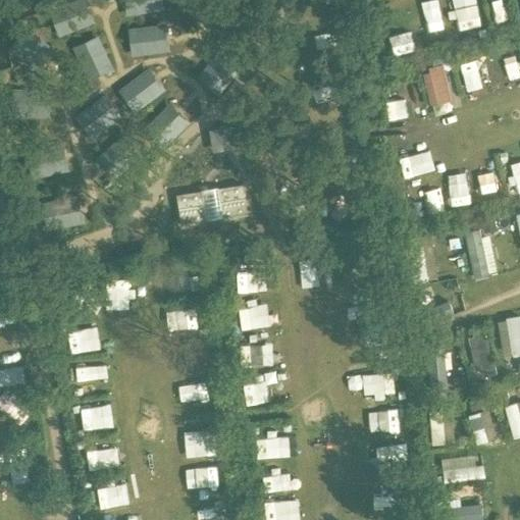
[(162,0),(150,0),(130,1),(131,13),(163,12),(162,0)]
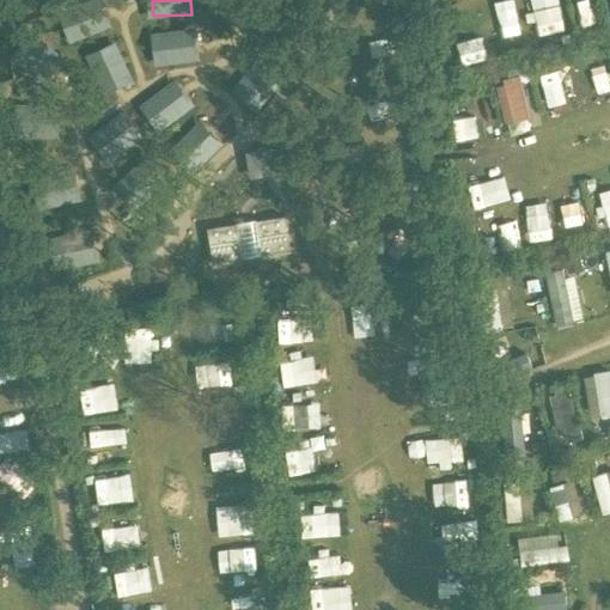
[(250,68),(232,92),(249,104),(266,79),(250,68)]
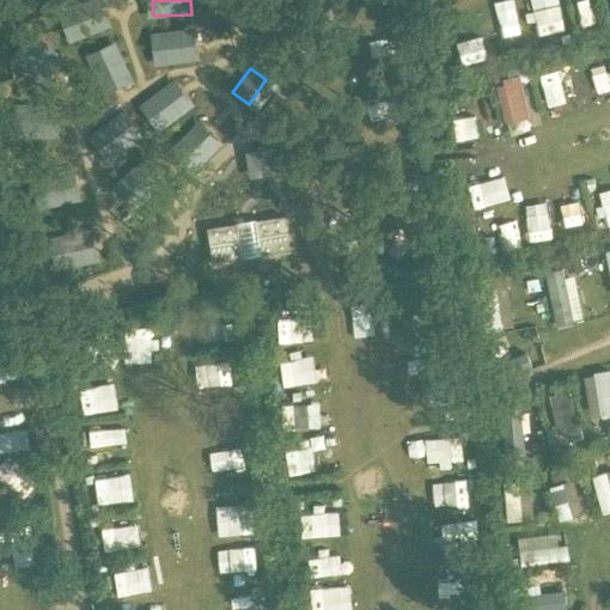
[(506,84),(502,72),(490,75),(494,87),(506,84)]
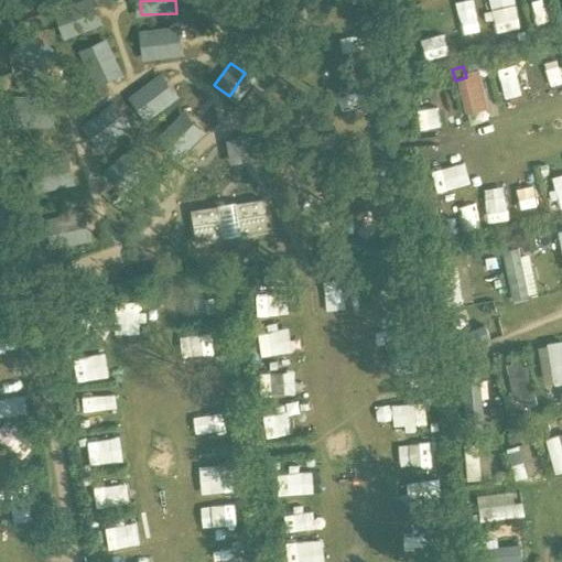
[(101,152),(136,128),(117,103),(83,127),(101,152)]
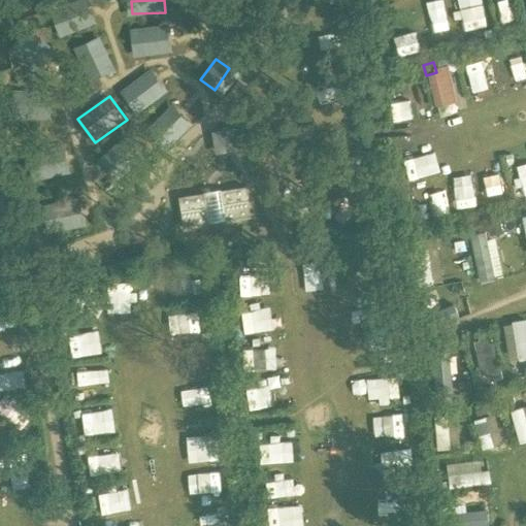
[(484,182),(489,199),(505,194),(500,175),(484,182)]
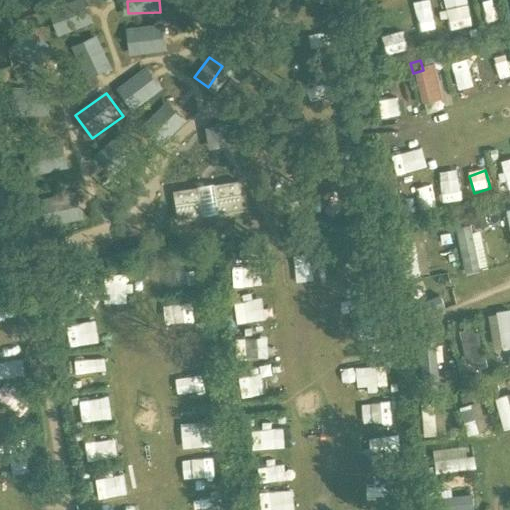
[(172,191),(176,220),(240,213),(237,184),(213,187),(213,190),(197,192),(197,189),(172,191)]
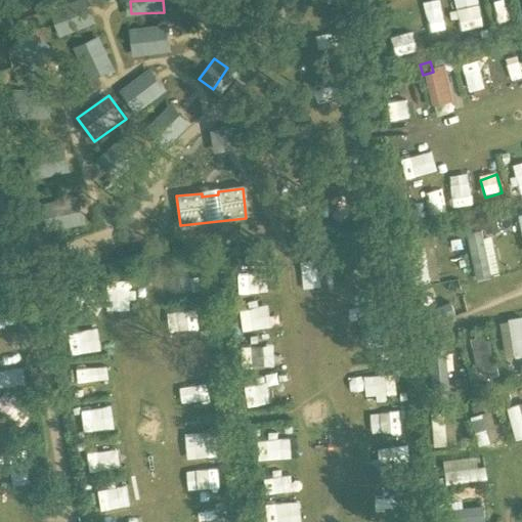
[(477,279),(498,275),(490,229),(468,233),(477,279)]
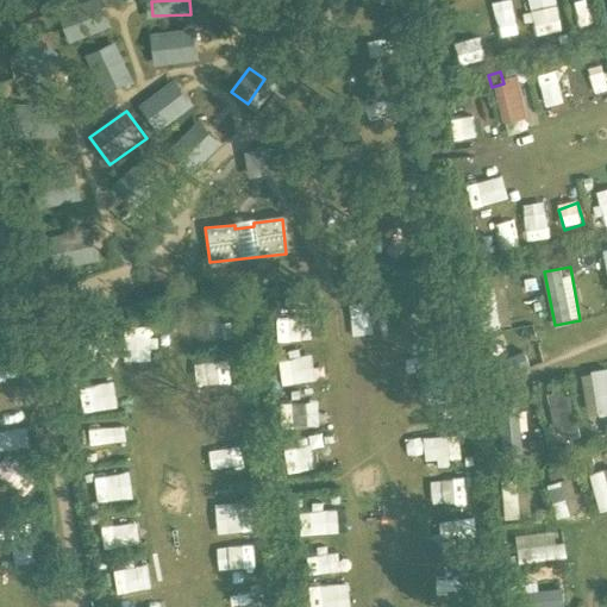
[(304,360),(281,361),(282,385),(305,383),(304,360)]
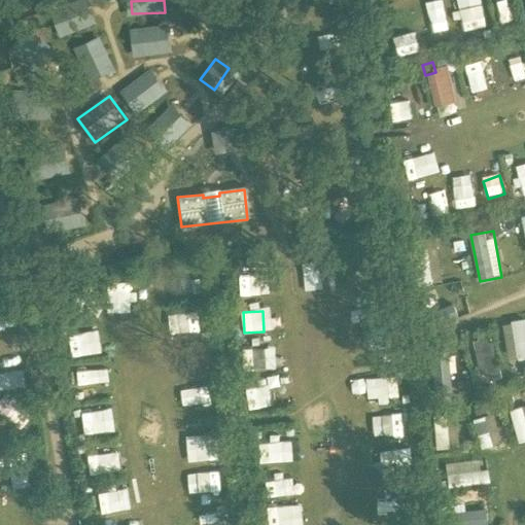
[(508,360),(524,357),(524,321),(502,324),(508,360)]
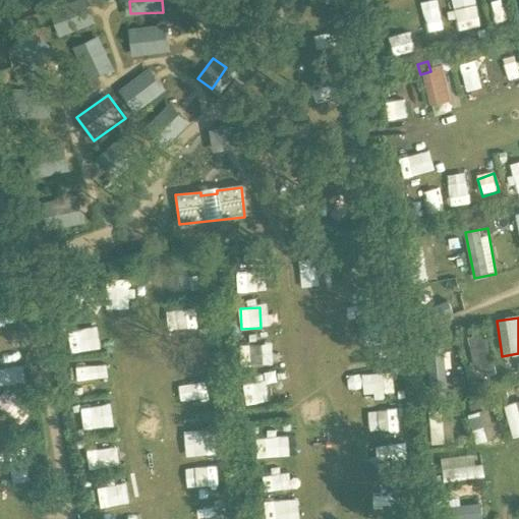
[(370,375),(371,394),(394,393),(393,373),(370,375)]
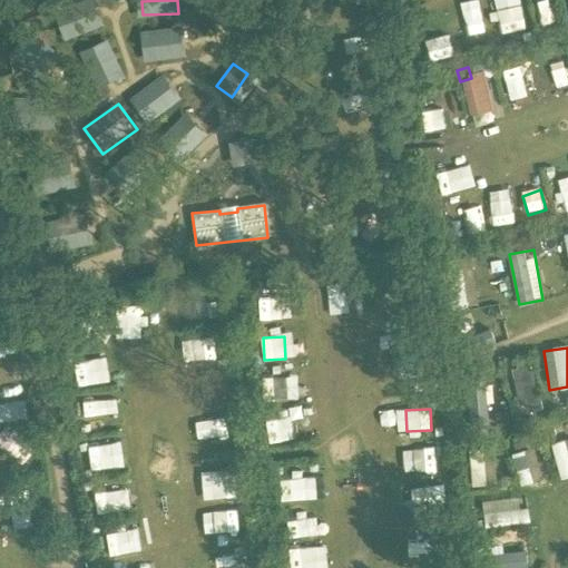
[(228,420),(205,420),(205,439),(228,439),(228,420)]
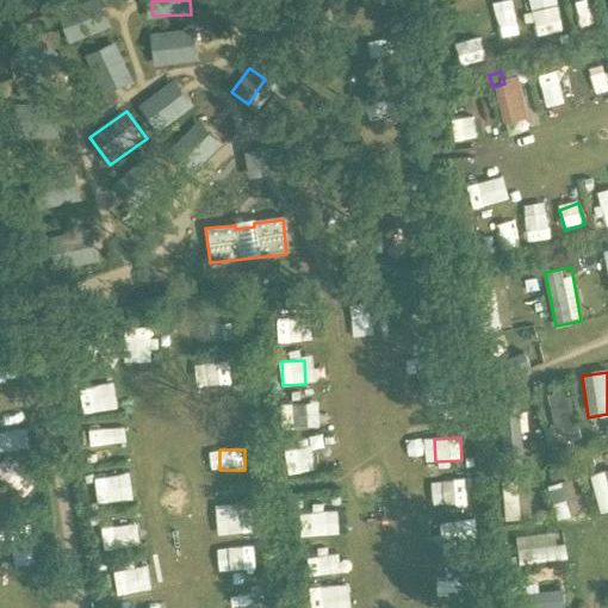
[(605,515),(607,513),(607,469),(589,477),(605,515)]
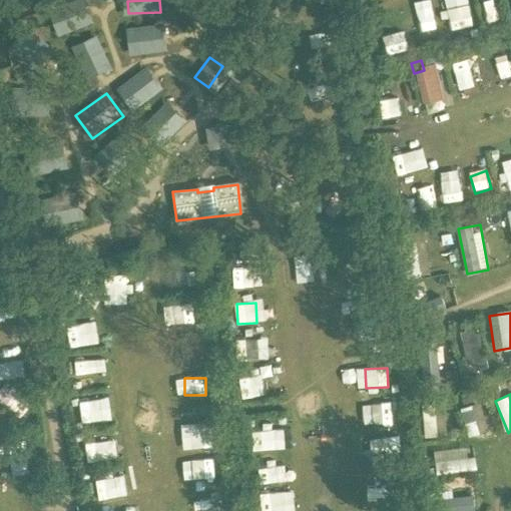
[(473,406),(459,409),(466,439),(479,435),(473,406)]
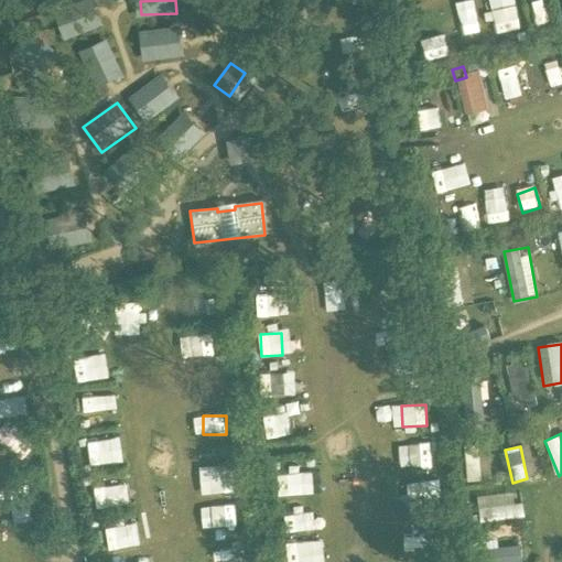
[(235,497),(234,469),(216,471),(217,498),(235,497)]
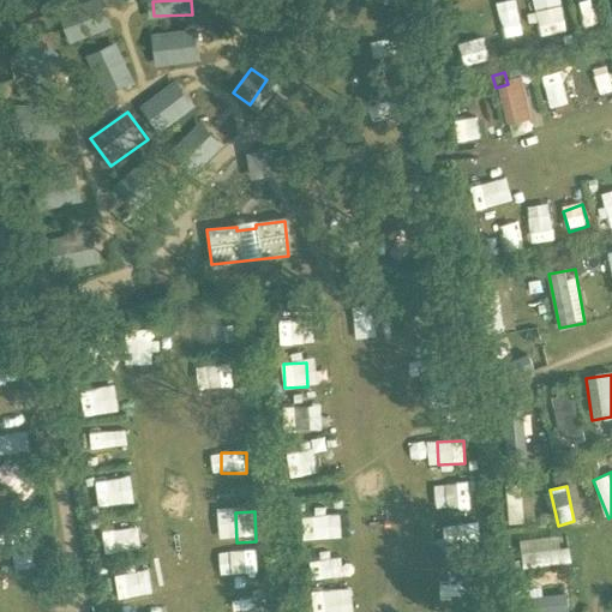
[(305,541),(339,539),(337,516),(304,519),(305,541)]
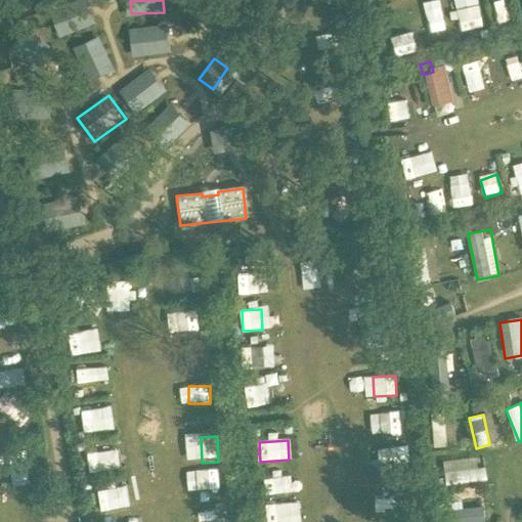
[(90,475),(112,470),(107,450),(86,455),(90,475)]
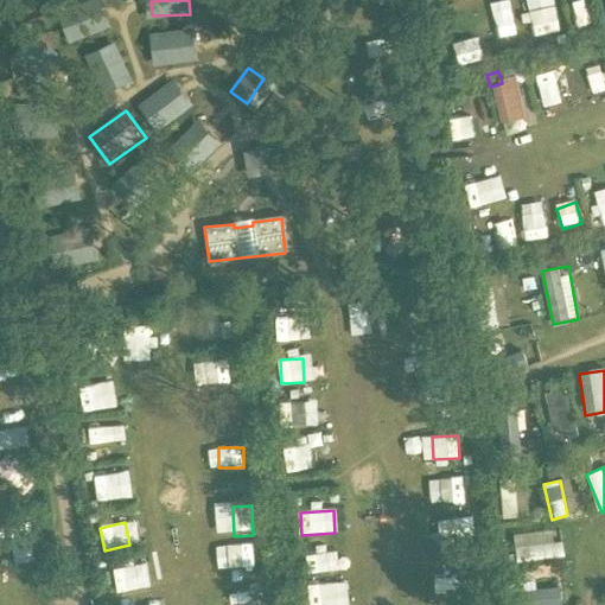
[(530,559),(560,558),(559,532),(529,533),(530,559)]
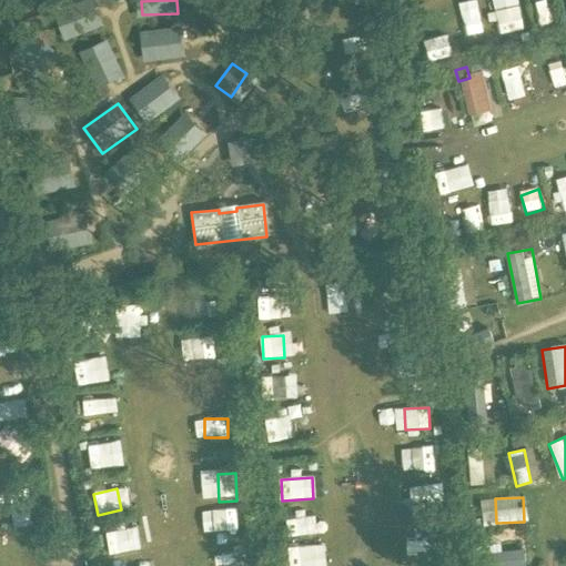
[(287,516),(290,534),(307,532),(306,515),(287,516)]
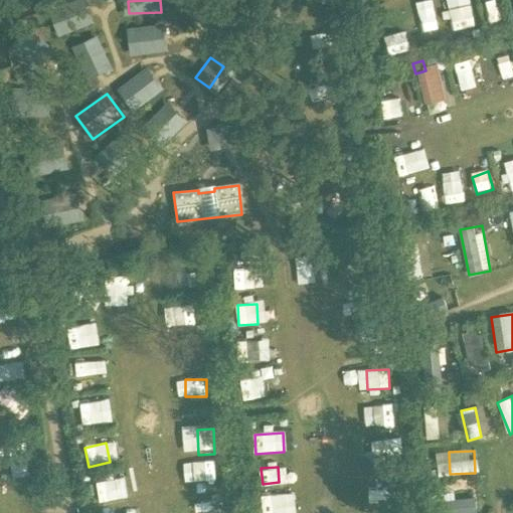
[(98,500),(118,497),(115,478),(95,480),(98,500)]
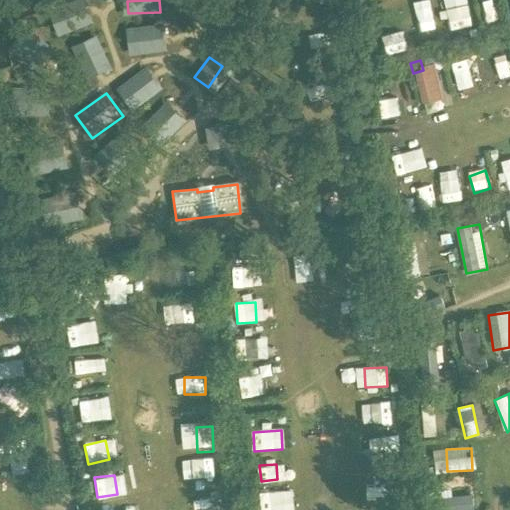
[(286,509),(285,492),(270,492),(271,509),(286,509)]
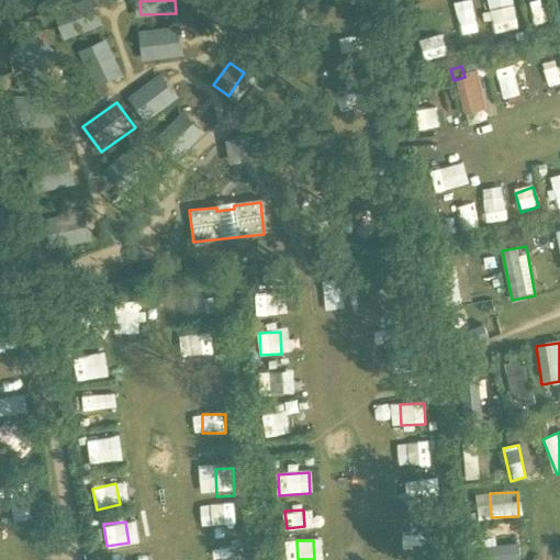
[(220,549),(221,559),(241,559),(239,547),(220,549)]
